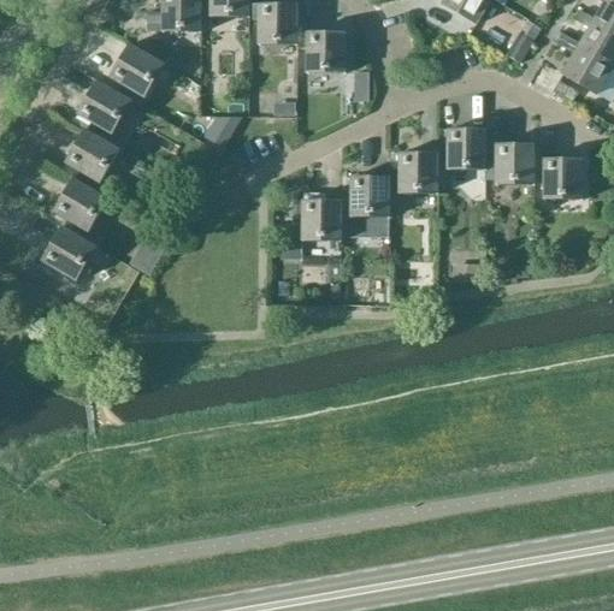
[(199,33),(199,0),(160,0),(160,10),(160,29),(160,31),(199,33)]
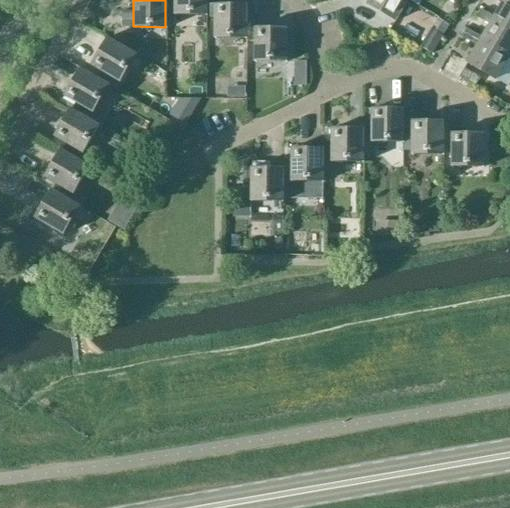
[(173,0),(174,13),(206,13),(205,0),(173,0)]
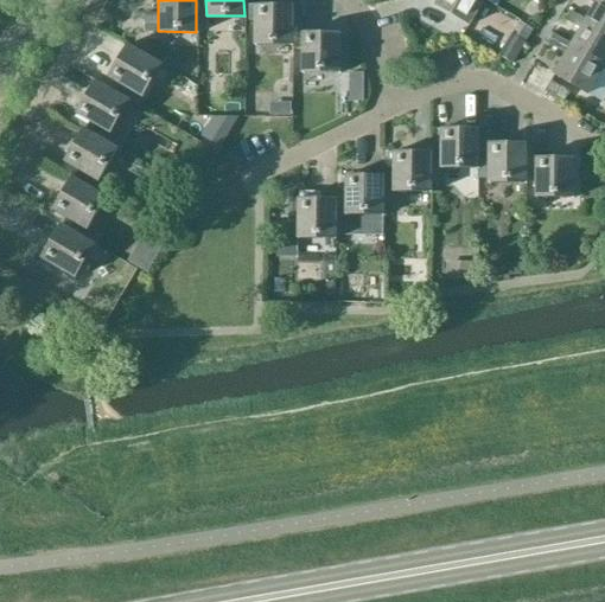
[(434,0),(433,2),(467,23),(481,0),(434,0)]
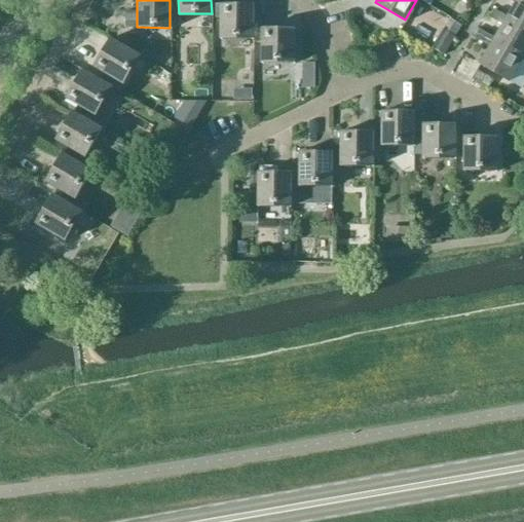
[(510,0),(514,2),(506,14),(503,19),(523,30),(523,1),(521,0),(510,0)]
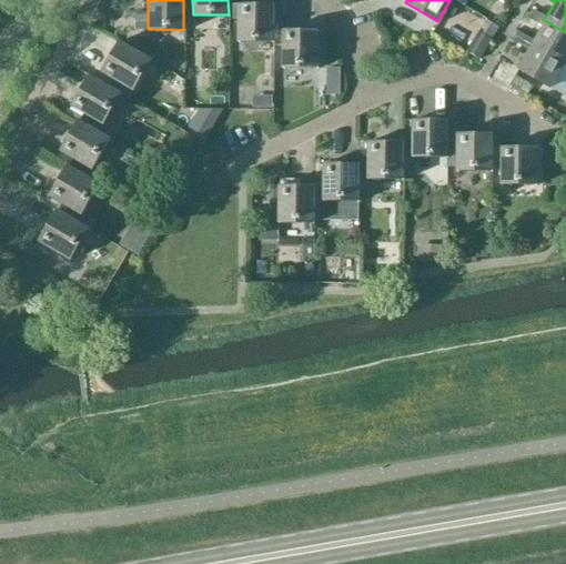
[(238,17),(236,40),(272,40),(272,2),(232,1),(231,17),(238,17)]
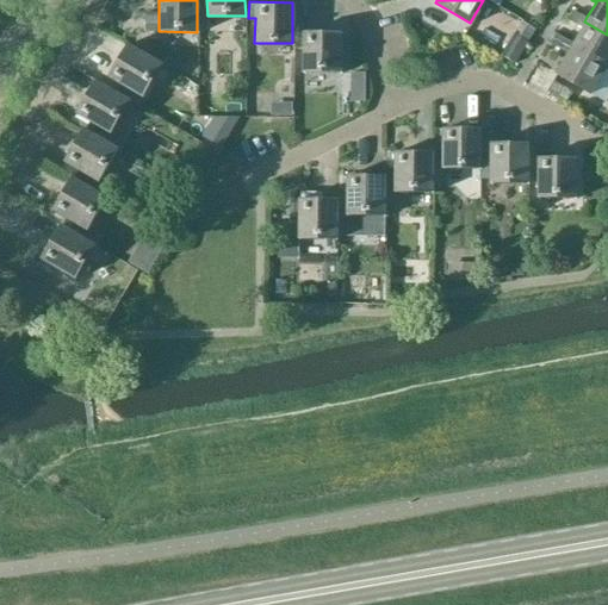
[(607,35),(584,22),(587,17),(572,8),(568,17),(582,26),(572,42),(570,47),(603,67),(607,58),(607,35)]
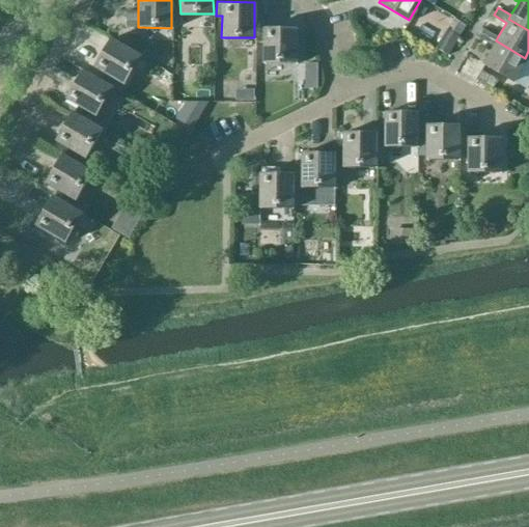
[(126,8),(126,25),(138,25),(138,8),(126,8)]
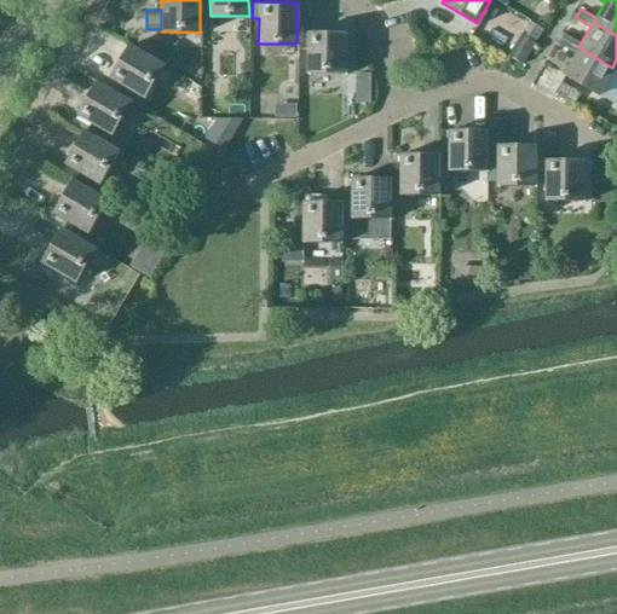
[(507,56),(519,63),(534,38),(522,30),(507,56)]
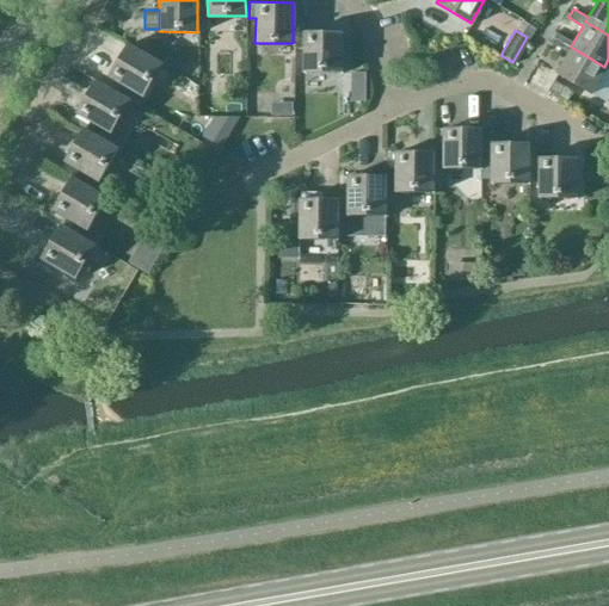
[(573,42),(559,32),(553,30),(547,38),(553,42),(567,50),(555,72),(590,92),(604,67),(571,47),(573,42)]
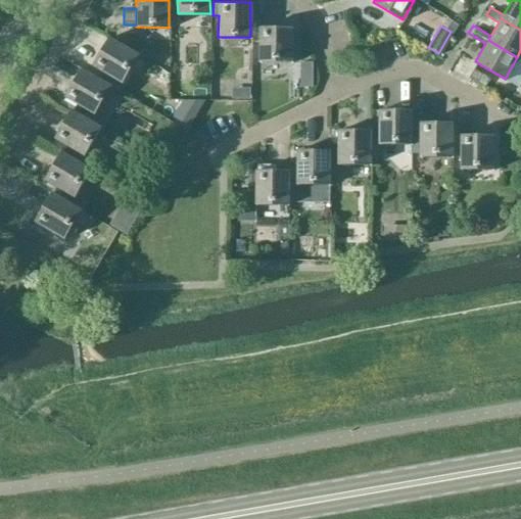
[(291,61),(292,27),(259,27),(259,60),(291,61)]
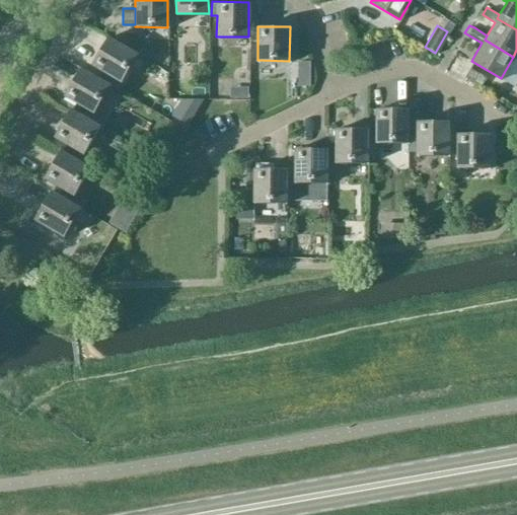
[(121,81),(136,54),(106,37),(91,64),(121,81)]
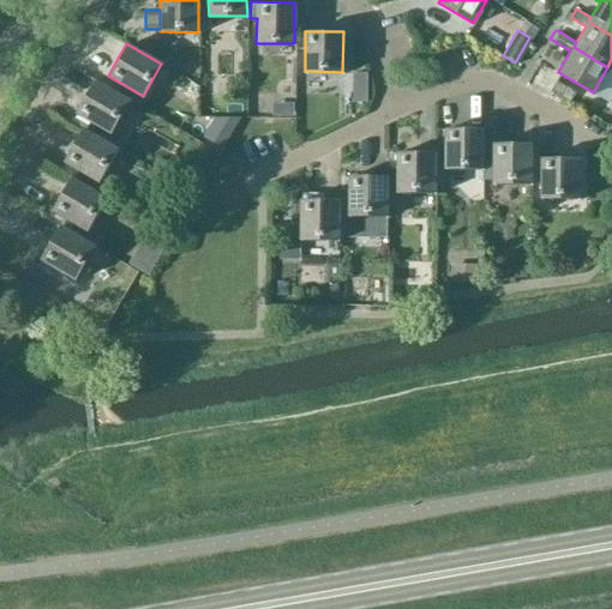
[(556,79),(551,90),(561,96),(567,85),(556,79)]
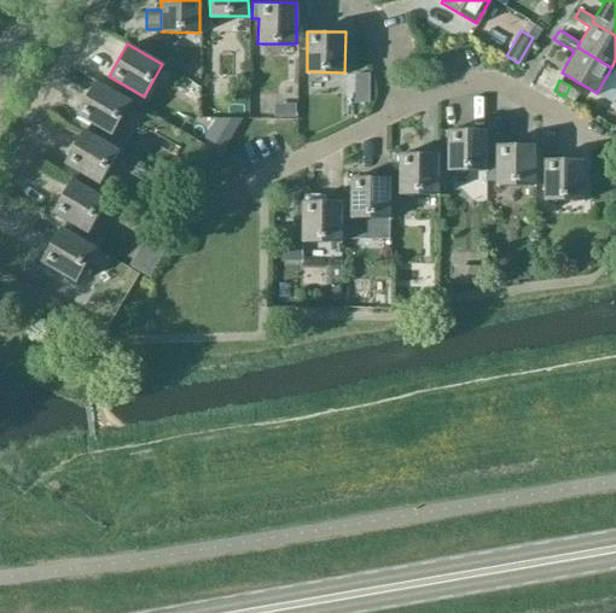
[(109,133),(128,100),(94,81),(75,112),(109,133)]
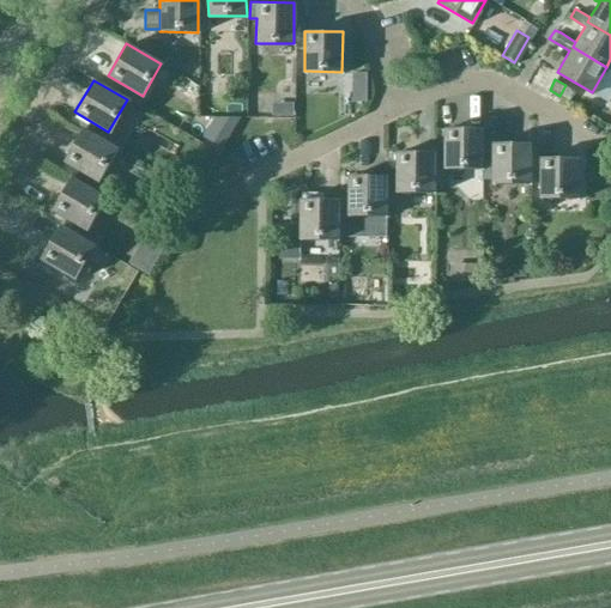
[(364,85),(350,85),(350,99),(364,99),(364,85)]
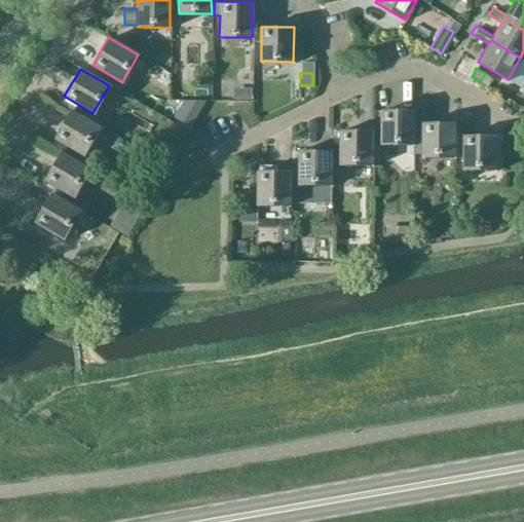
[(185,98),(175,113),(190,122),(206,98),(185,98)]
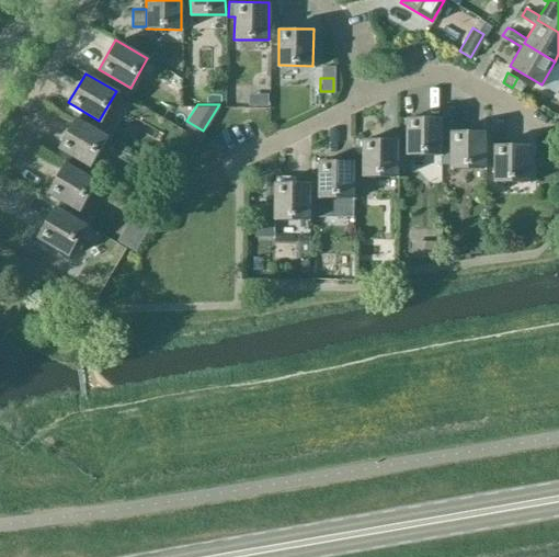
[(407,131),(397,131),(397,138),(398,138),(398,147),(407,147),(407,154),(418,154),(441,154),(442,154),(442,143),(442,116),(407,115),(407,131)]
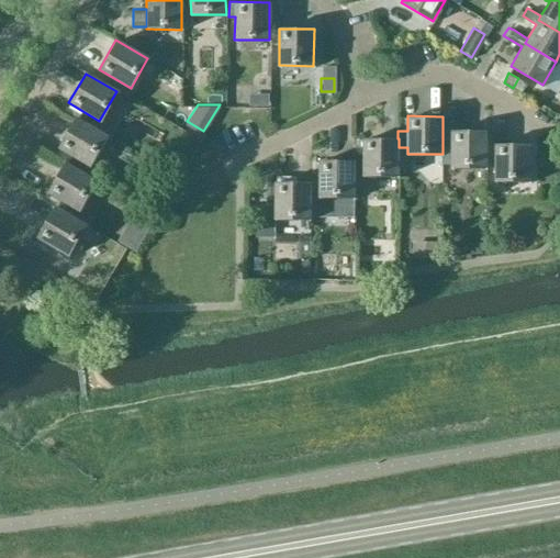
[(91,167),(109,137),(76,118),(58,147),(91,167)]
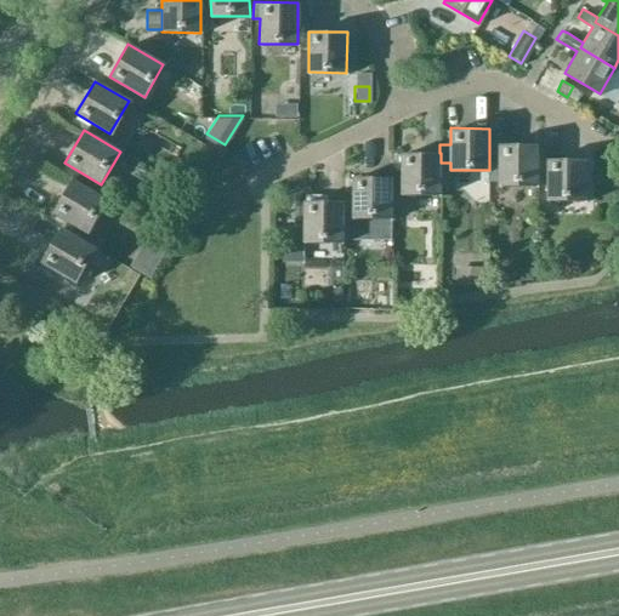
[(538,184),(538,143),(499,143),(499,158),(489,158),(489,170),(488,170),(488,181),(499,181),(499,184),(538,184)]
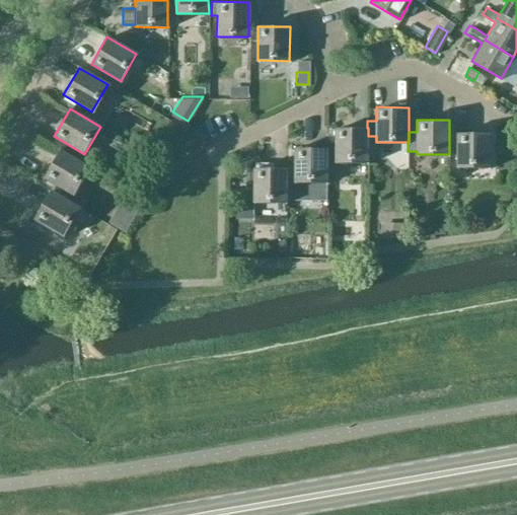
[(368,128),(367,128),(336,127),(336,161),(368,162),(368,136),(368,128)]
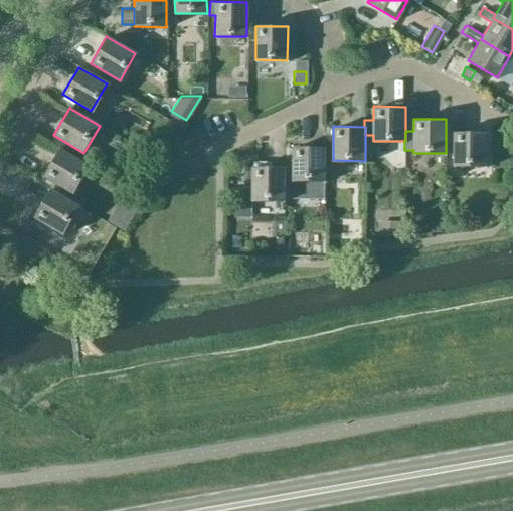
[(486,165),(486,131),(454,131),(453,165),(486,165)]
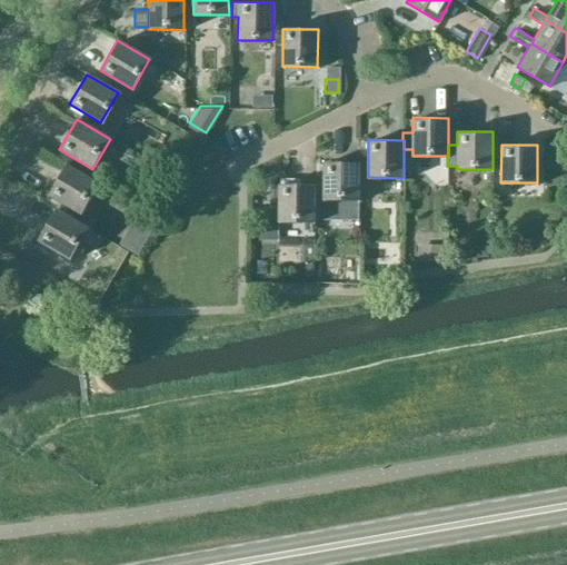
[(359,199),(359,161),(324,161),(324,176),(314,176),(314,184),(315,184),(315,199),(324,199),(359,199)]
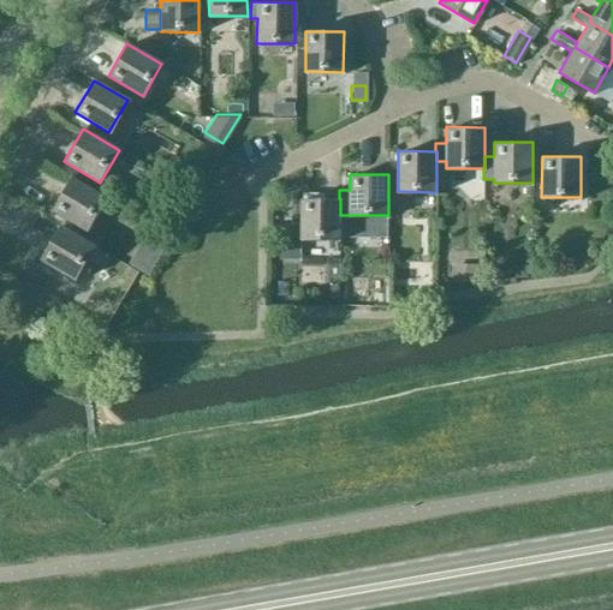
[(87,231),(106,199),(71,178),(52,209),(87,231)]
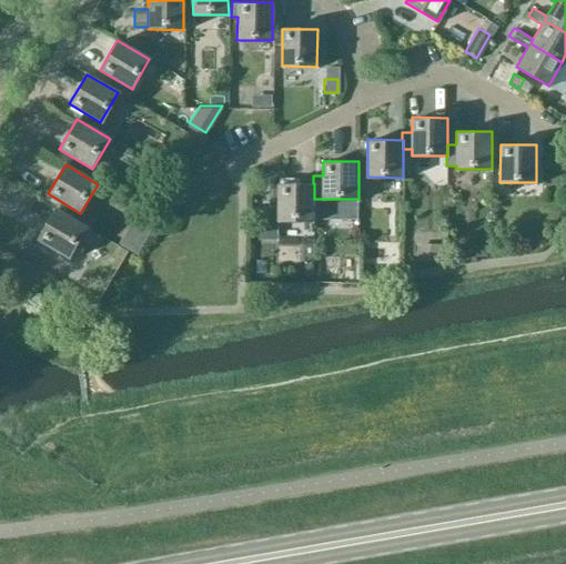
[(279,204),(258,204),(258,237),(278,237),(279,220),(313,221),(314,199),(314,183),(313,183),(297,183),(297,175),(279,175),(279,204)]
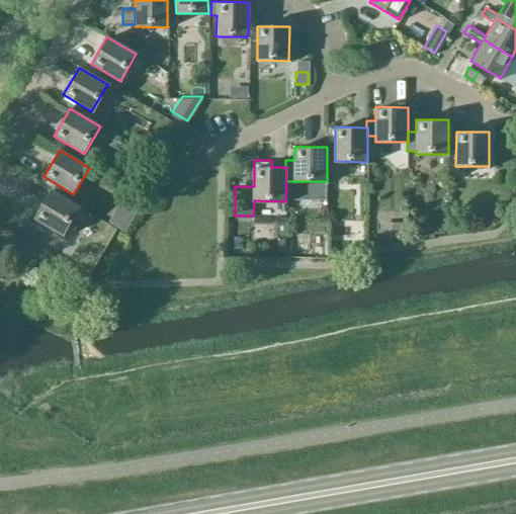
[(64,235),(80,206),(51,189),(34,217),(64,235)]
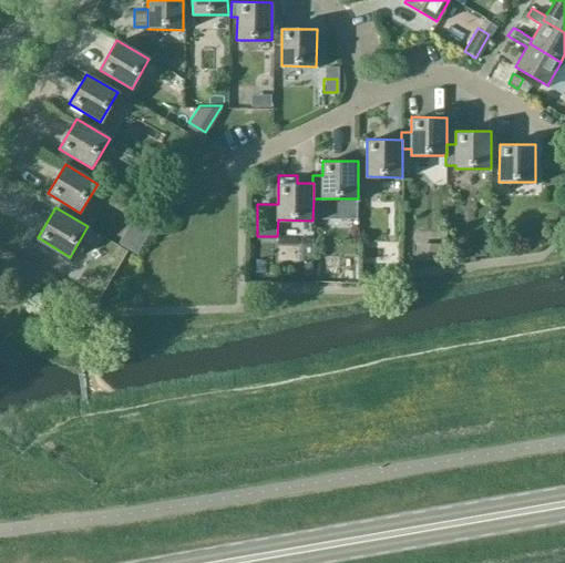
[(136,207),(130,219),(147,231),(155,218),(145,213),(136,207)]
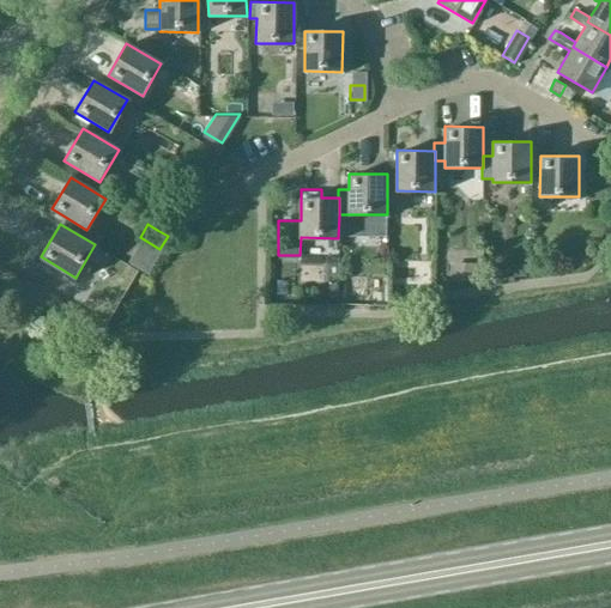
[(476,279),(476,277),(476,261),(449,261),(449,279),(476,279)]
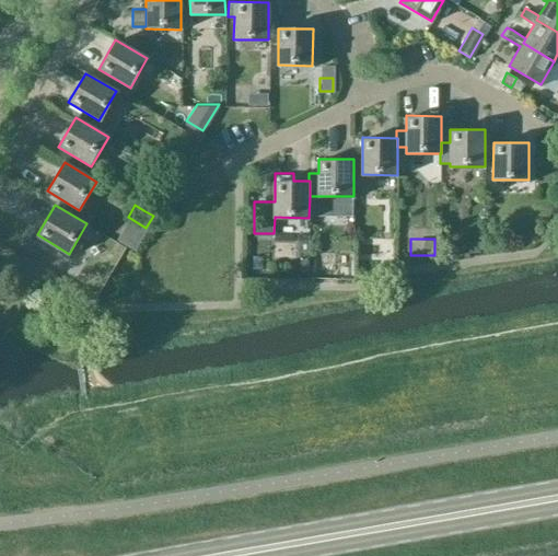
[(468,240),(468,251),(479,251),(479,240),(468,240)]
